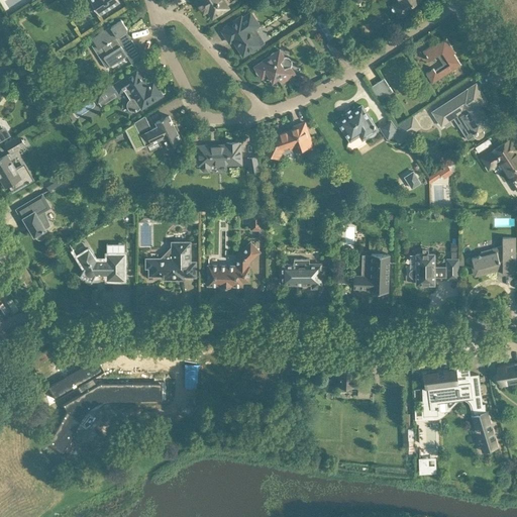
[(90,0),(99,14),(120,1),(118,0),(90,0)]
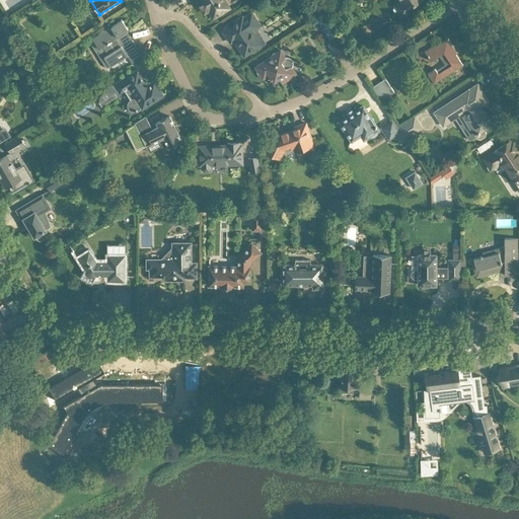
[(196,0),(204,12),(209,10),(213,17),(230,6),(226,0),(196,0)]
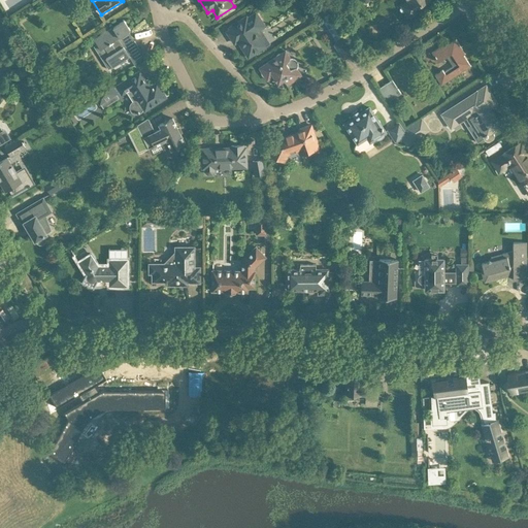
[(408,0),(407,1),(413,9),(417,7),(427,0),(408,0)]
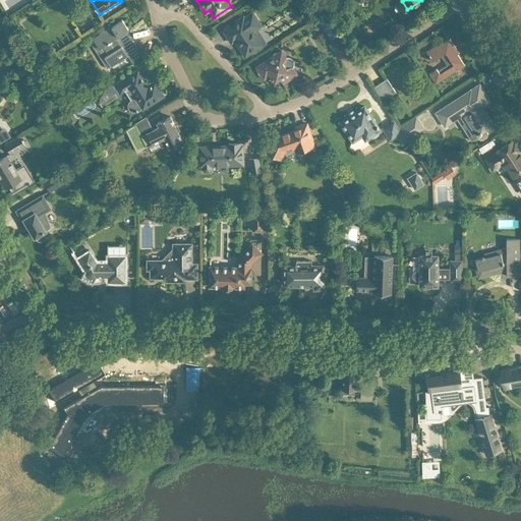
[(251,10),(235,21),(226,27),(227,29),(224,32),(231,43),(235,41),(245,56),(263,45),(252,31),(261,25),(251,10)]
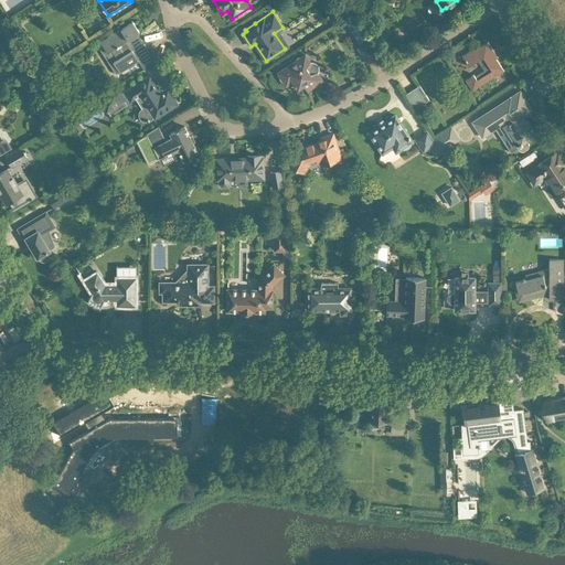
[(352,16),(343,21),(359,43),(366,38),(352,16)]
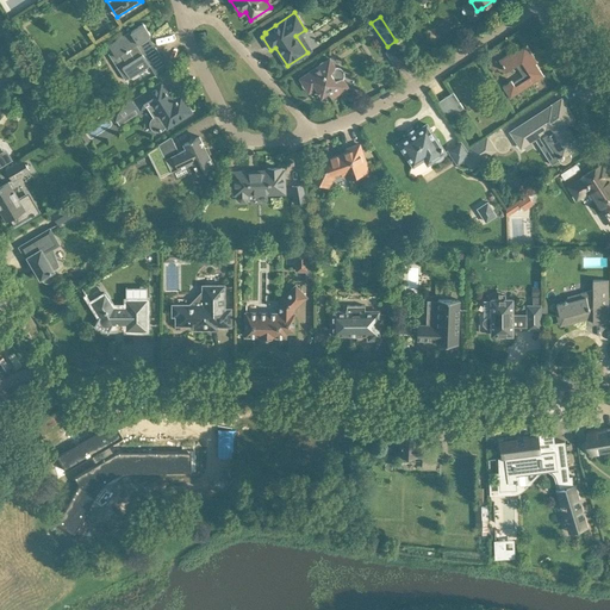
[(143,23),(109,45),(130,78),(137,73),(138,75),(147,69),(145,68),(150,64),(149,63),(161,56),(155,48),(151,50),(148,44),(149,44),(147,39),(145,41),(144,38),(150,35),(143,23)]
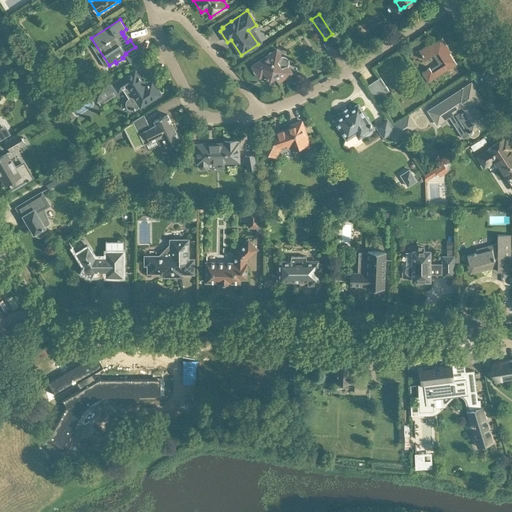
[(324,43),(333,57),(343,51),(334,37),(324,43)]
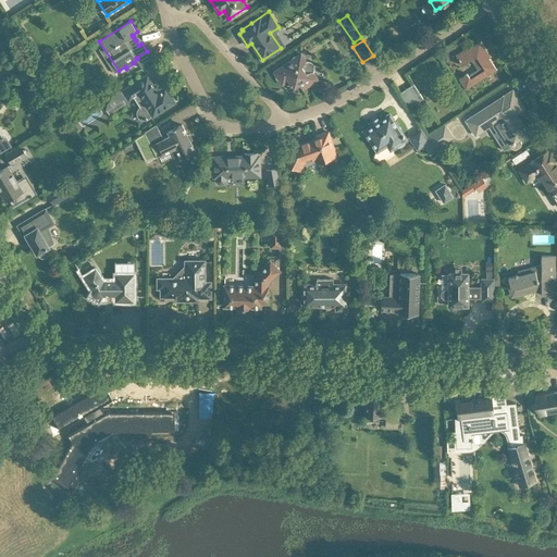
[(455,56),(461,64),(461,65),(471,60),(478,70),(469,75),(467,73),(459,78),(466,89),(497,70),(485,52),(487,51),(481,41),(471,48),(470,46),(455,56)]
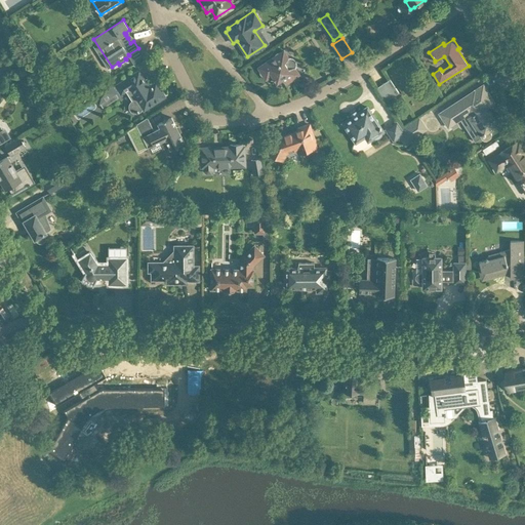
[(299,75),(295,68),(295,66),(296,65),(296,64),(295,63),(295,61),(294,59),(293,59),(292,58),(290,57),(288,57),(284,50),(282,52),(280,52),(279,52),(278,52),(277,53),(276,54),(275,55),(274,57),(257,68),(266,80),(272,76),(277,83),(282,80),(285,84),(299,75)]
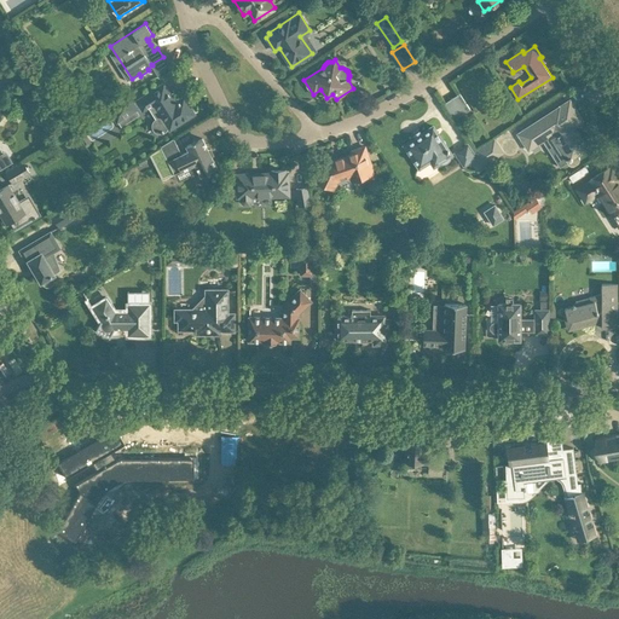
[(163,84),(136,103),(142,113),(149,108),(156,119),(155,120),(154,121),(152,123),(152,126),(152,127),(154,129),(155,131),(156,132),(158,133),(160,133),(162,133),(165,133),(166,132),(167,129),(168,131),(194,114),(184,98),(175,103),(163,84)]
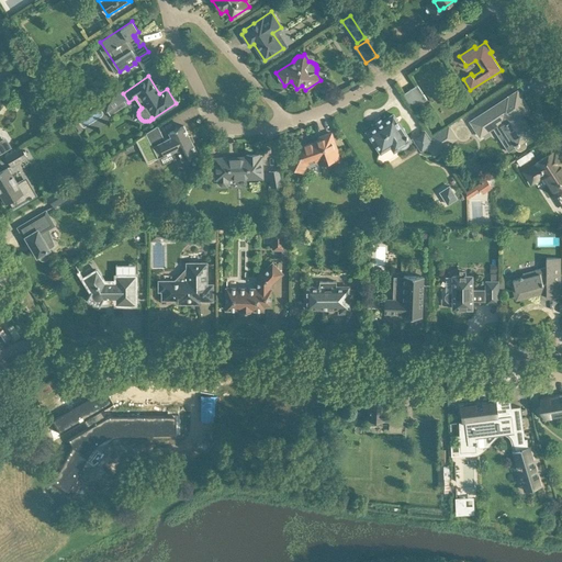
[(31,89),(36,90),(40,87),(38,81),(34,80),(31,85),(31,89)]
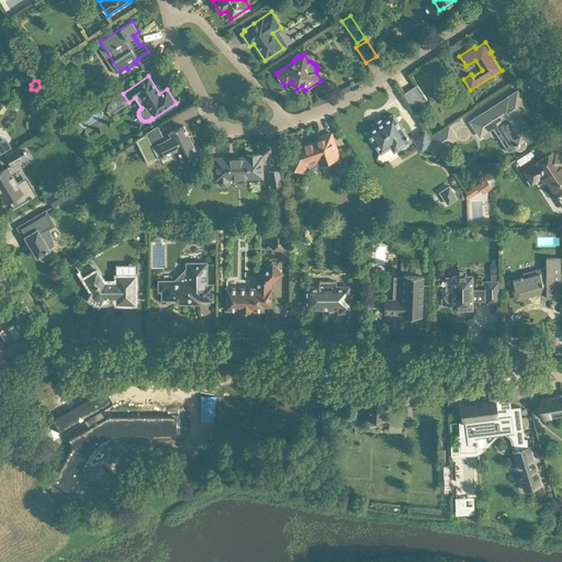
[(55,80),(49,83),(60,102),(67,99),(55,80)]
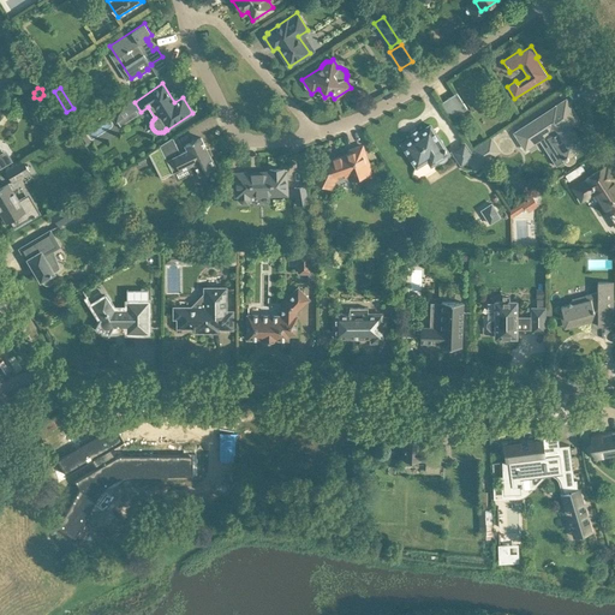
[(441,103),(447,113),(451,119),(467,108),(463,102),(457,93),(441,103)]
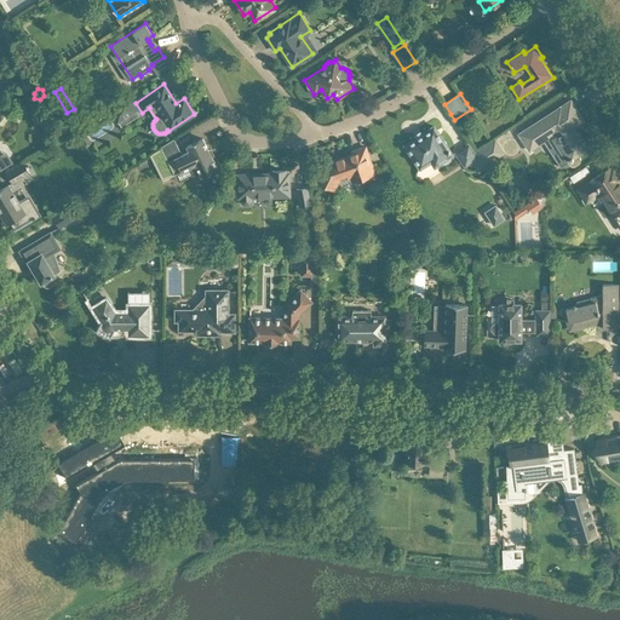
[(128,98),(109,110),(116,122),(136,110),(128,98)]
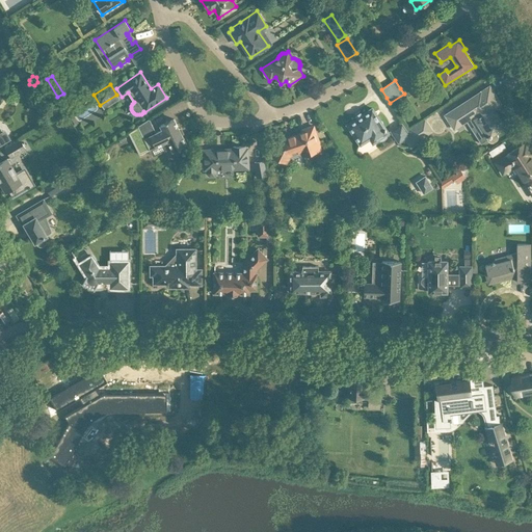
[(454,129),(467,121),(480,144),(487,140),(488,140),(489,141),(489,142),(490,142),(491,142),(493,142),(494,142),(496,140),(497,140),(497,139),(498,138),(498,137),(498,136),(498,135),(497,134),(505,129),(502,124),(503,123),(501,121),(500,122),(491,109),(501,103),(489,86),(445,114),(454,129)]
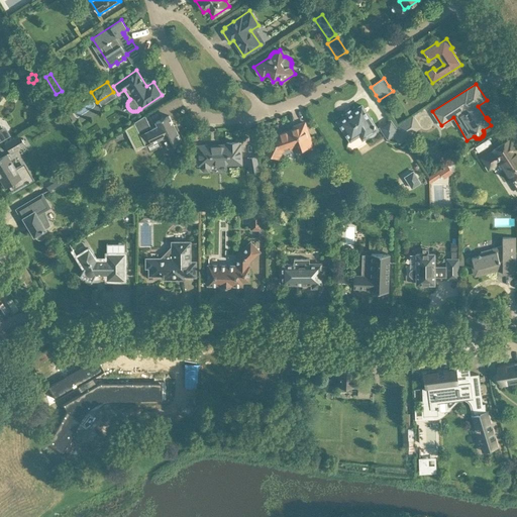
[(337,121),(343,129),(350,140),(359,134),(363,139),(368,135),(370,136),(371,136),(373,135),(374,134),(375,133),(376,132),(376,130),(378,129),(373,121),(373,120),(372,119),(372,118),(371,117),(370,117),(362,105),(337,121)]
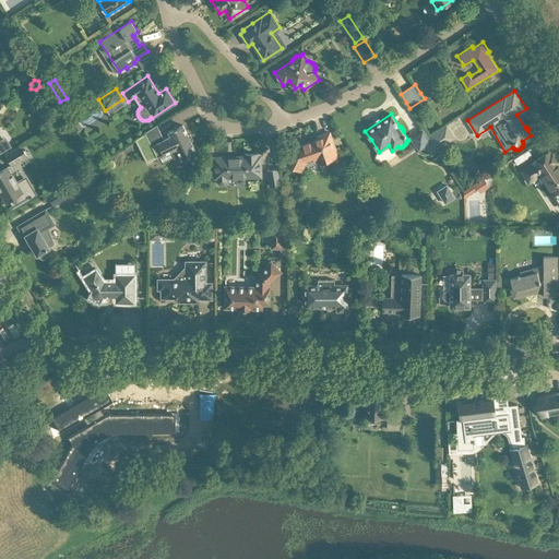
[(145,132),(145,133),(134,139),(146,163),(176,147),(177,149),(181,158),(187,156),(188,157),(191,155),(190,154),(195,152),(182,125),(177,128),(177,127),(174,128),(174,129),(168,132),(170,137),(164,140),(156,125),(145,132)]
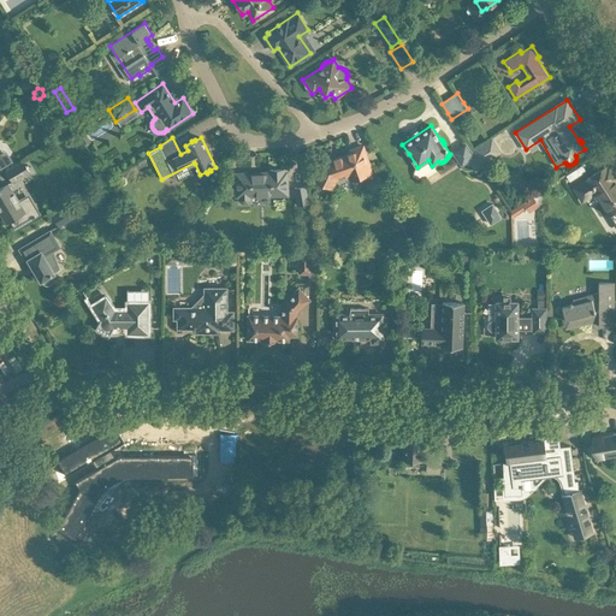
[(481,165),(502,152),(492,137),(472,150),(481,165)]
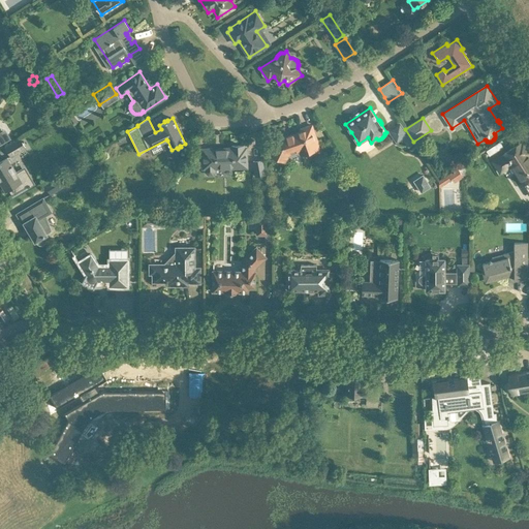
[(396,143),(408,135),(400,122),(387,129),(396,143)]
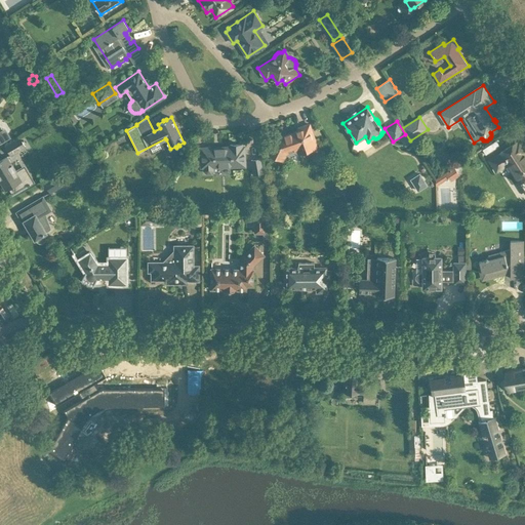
[(295,146),(297,152),(299,153),(310,149),(310,151),(312,152),(316,150),(317,148),(309,124),(297,128),(298,130),(291,132),(290,134),(284,136),(283,135),(275,138),(268,153),(283,160),(286,153),(285,150),(295,146)]
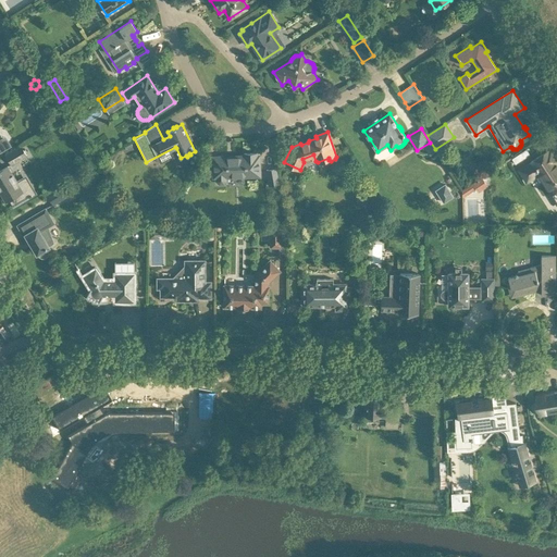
[(0,150),(11,145),(5,136),(0,138),(0,150)]
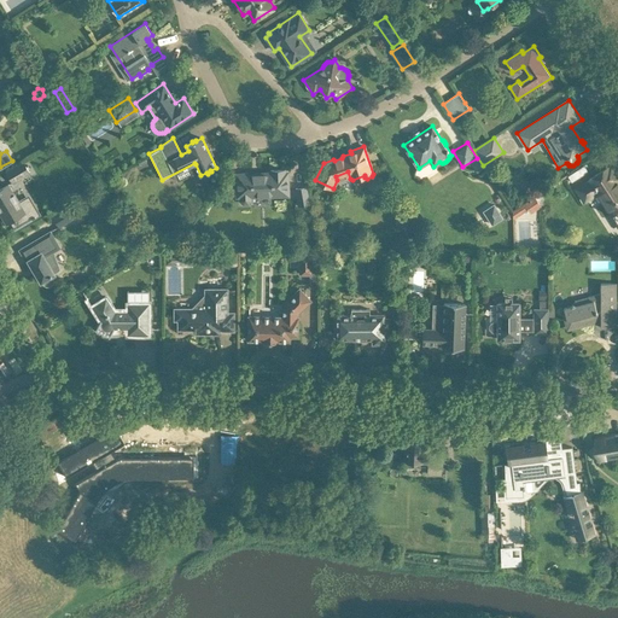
[(30,173),(23,162),(6,172),(13,182),(30,173)]
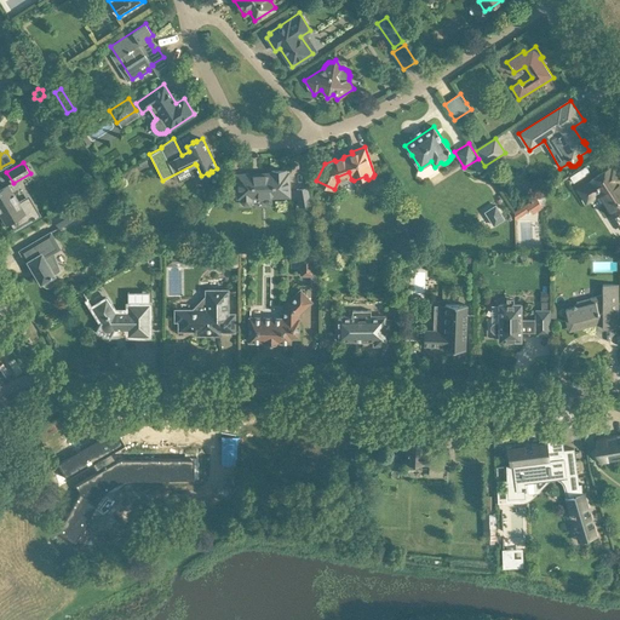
[(609,168),(600,174),(590,181),(591,181),(578,189),(586,202),(600,194),(619,225),(619,184),(618,182),(619,181),(619,177),(613,166),(609,168)]
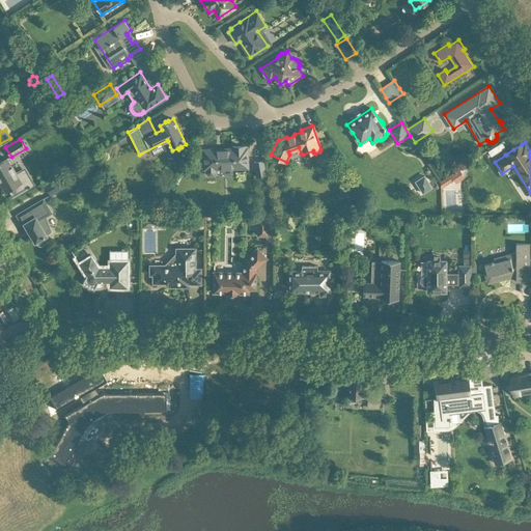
[(204,150),(204,161),(204,168),(205,168),(206,172),(208,175),(214,175),(216,172),(216,168),(236,167),(239,168),(243,168),(245,167),(247,167),(246,148),(245,148),(245,146),(232,146),(232,149),(204,150)]
